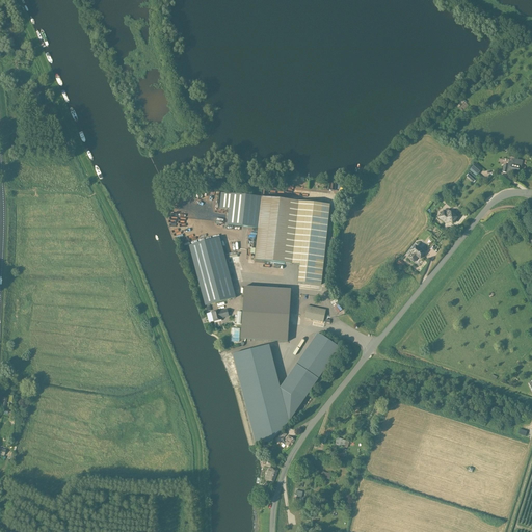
[(502,171),(506,173),(506,171),(510,173),(510,170),(519,173),(521,163),(517,162),(517,161),(512,160),(511,165),(510,166),(504,165),(502,171)]
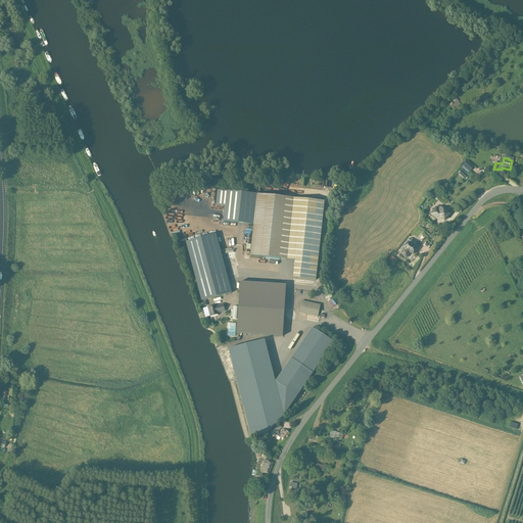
[(467,163),(462,169),(468,174),(472,169),(467,163)]
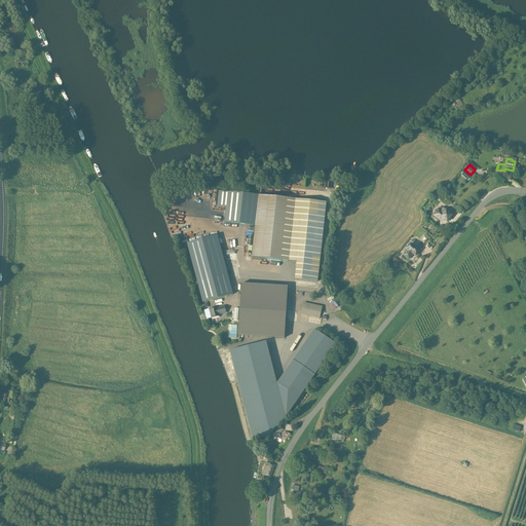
[(326,202),(219,191),(217,207),(226,207),(225,222),(255,226),(252,257),(297,261),(295,279),(317,282),(326,202)]
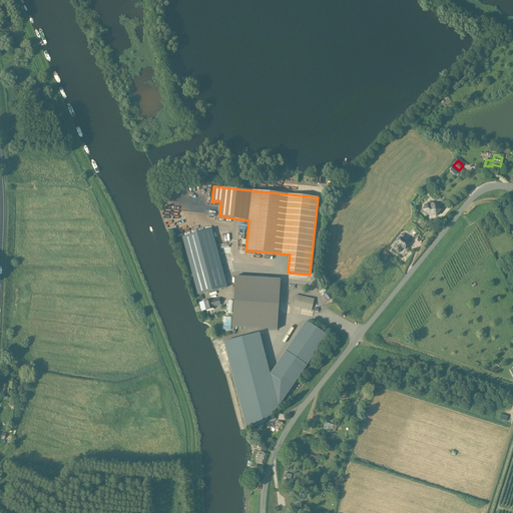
[(436,215),(441,209),(433,202),(431,205),(428,203),(423,209),(429,214),(431,211),(436,215)]
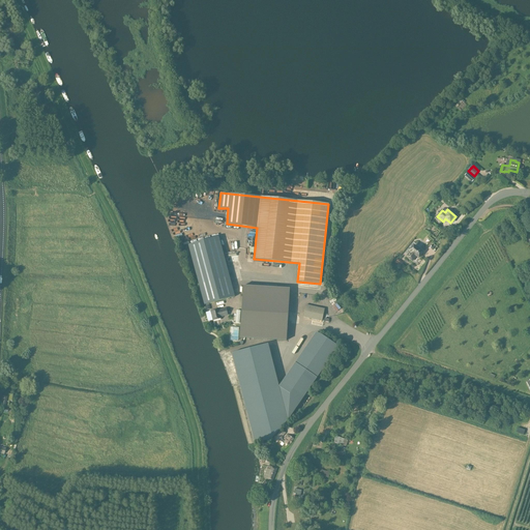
[(218,237),(188,245),(205,305),(235,297),(218,237)]
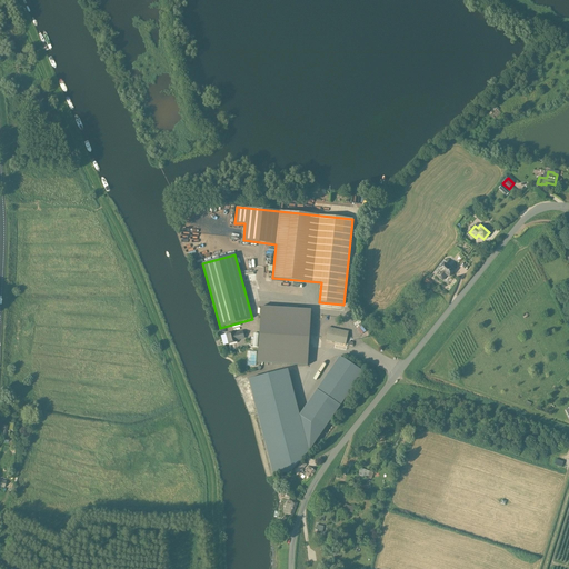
[(449,277),(453,271),(445,263),(440,269),(441,270),(437,276),(442,280),(447,275),(449,277)]
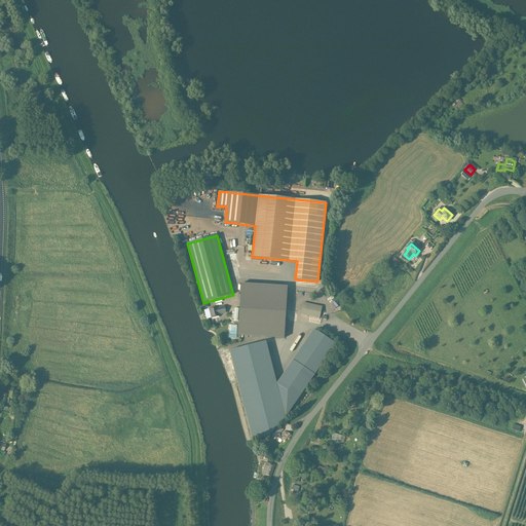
[(241,284),(238,335),(285,338),(288,287),(241,284)]
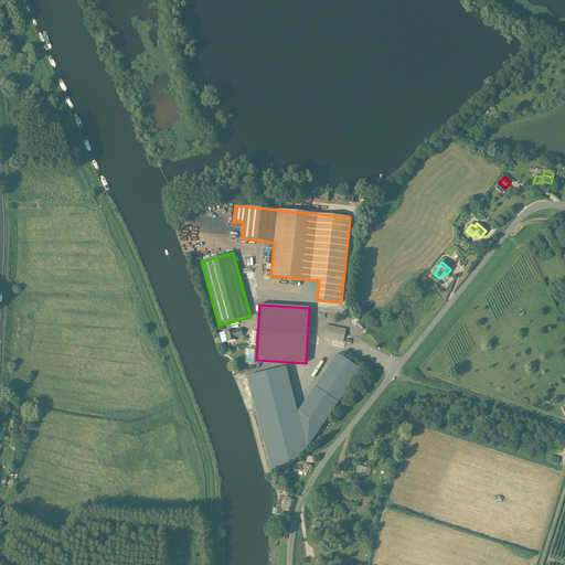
[(323,339),(328,340),(344,343),(347,331),(326,327),(323,339)]
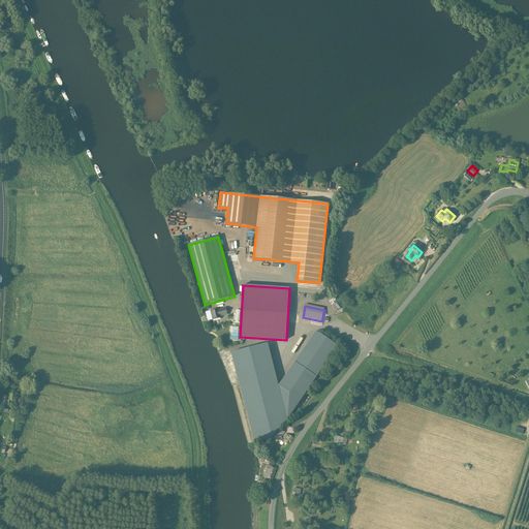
[(213,320),(220,318),(220,316),(227,315),(225,308),(218,310),(218,309),(211,310),(213,320)]
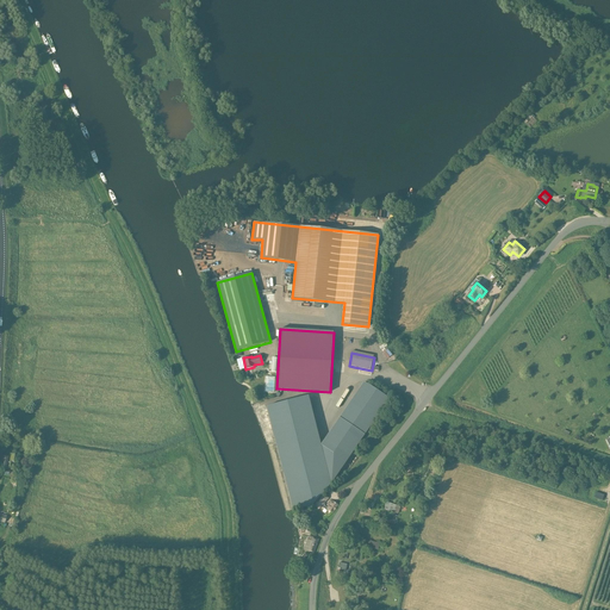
[(363,384),(340,417),(365,435),(390,399),(371,386),(369,385),(363,384)]
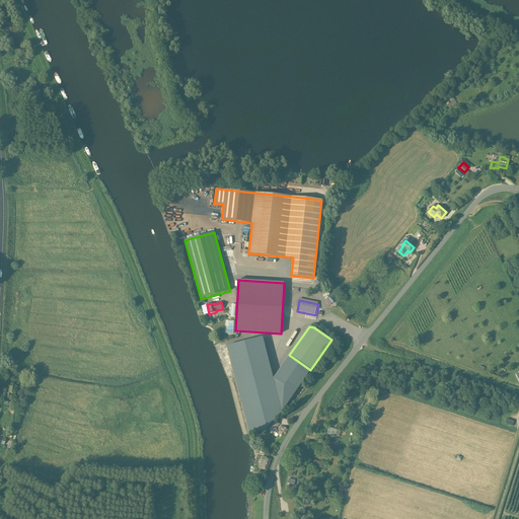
[(265,431),(281,413),(273,379),(263,337),(226,346),(248,435),(265,431)]
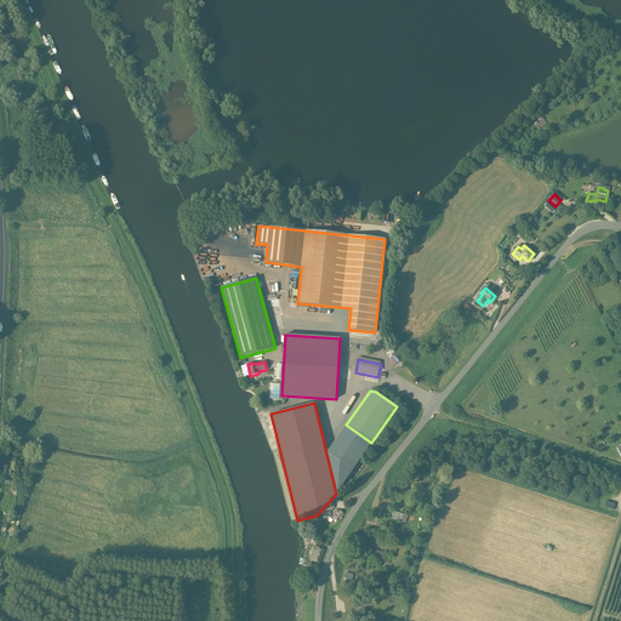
[(346,425),(326,454),(336,494),(371,443),(346,425)]
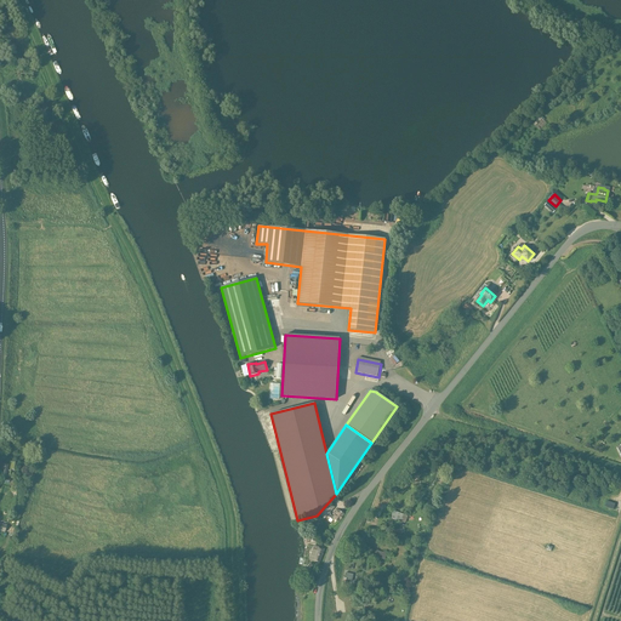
[(9,461),(9,466),(3,465),(0,474),(0,476),(7,477),(7,476),(10,477),(11,469),(13,471),(15,462),(9,461)]
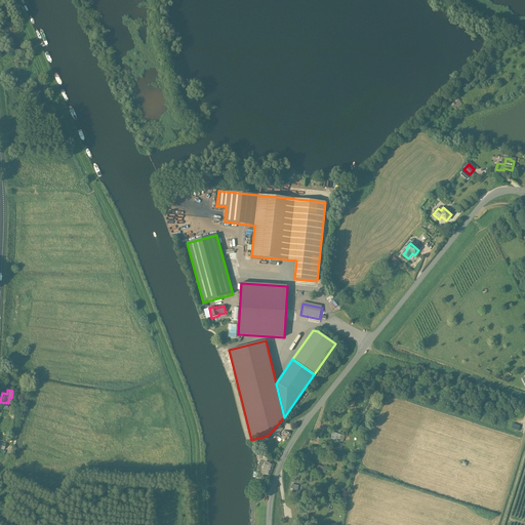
[(279,425),(270,435),(275,439),(277,437),(281,439),(286,442),(290,435),(284,431),(281,436),(279,435),(280,435),(279,434),(283,429),(279,425)]
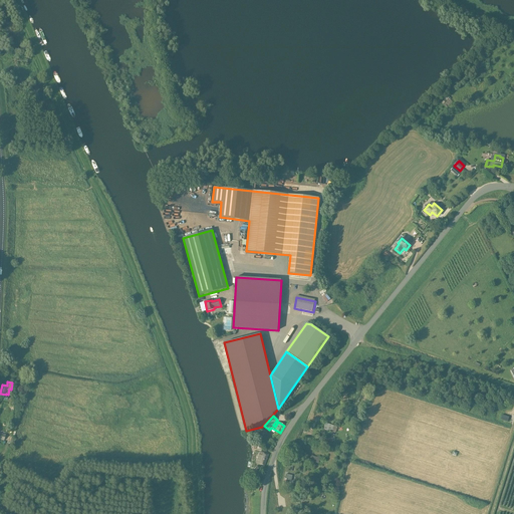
[(335,426),(326,423),(323,429),(332,432),(335,426)]
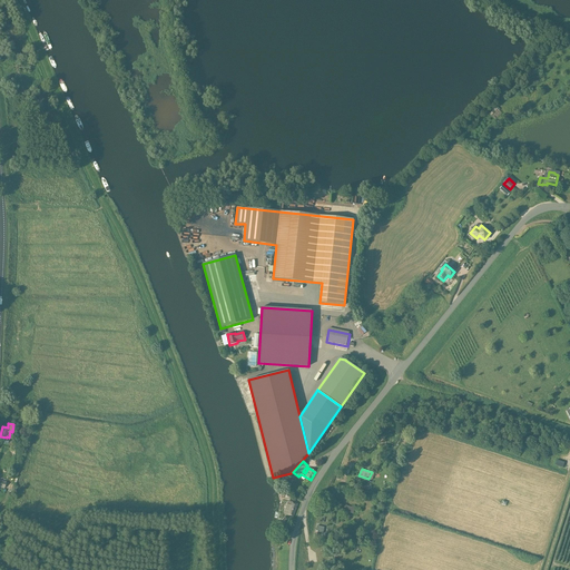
[(288,501),(285,513),(294,517),(298,504),(288,501)]
